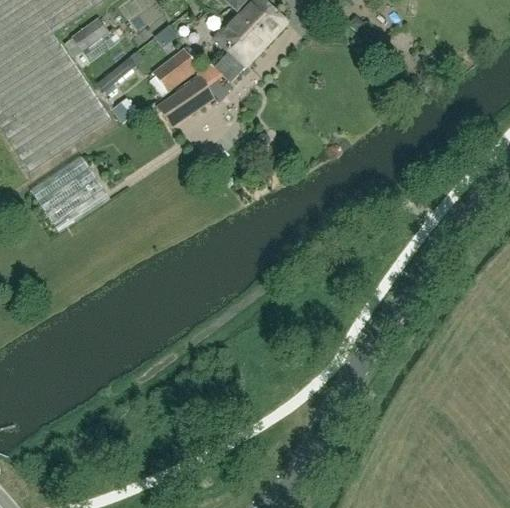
[(0,0),(0,126),(29,171),(110,117),(53,32),(101,0),(0,0)]
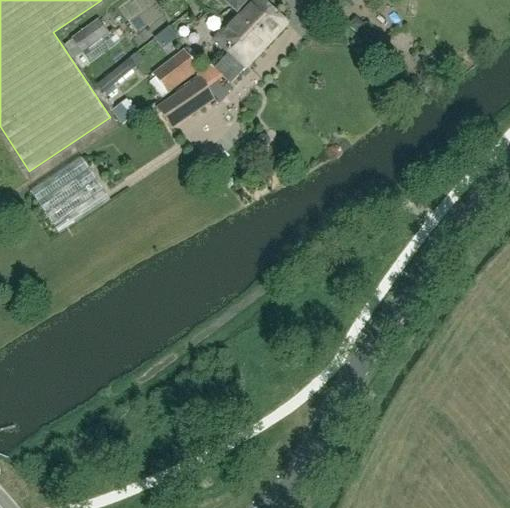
[(228,49),(271,5),(265,0),(250,0),(214,37),(228,49)]
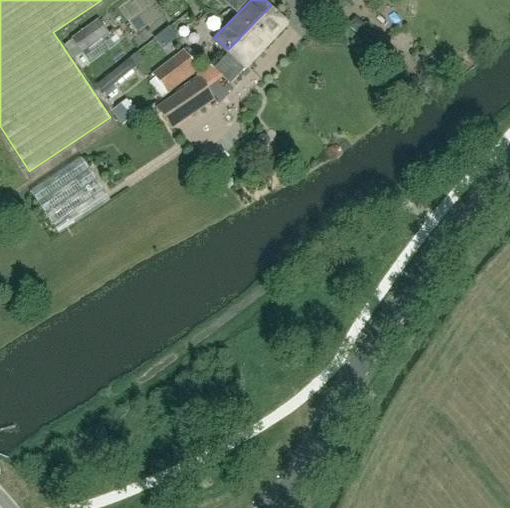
[(225,0),(236,10),(245,0),(225,0)]
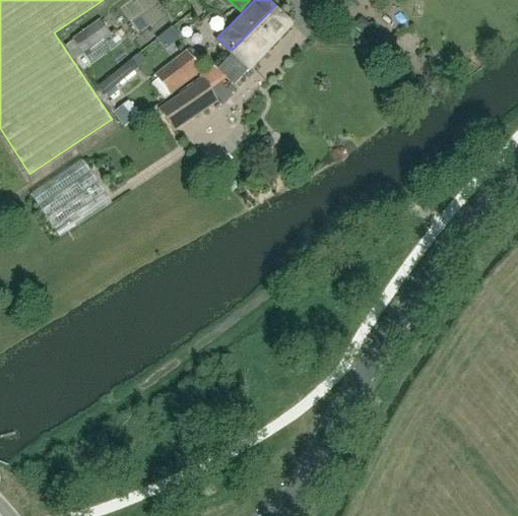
[(232,50),(233,51),(217,67),(234,81),(292,20),(275,5),(232,50)]
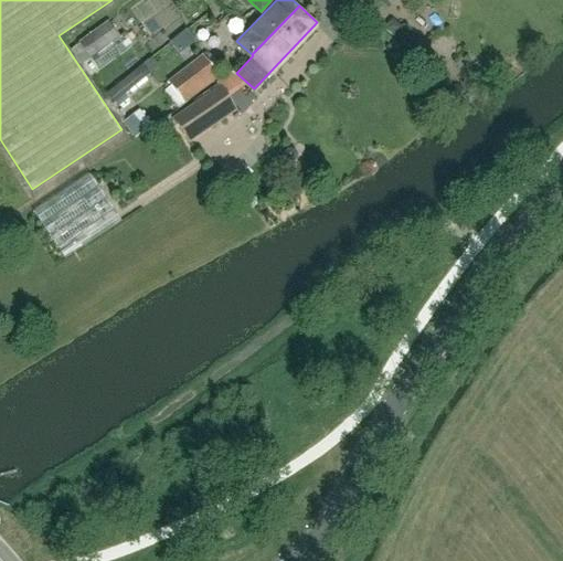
[(98,67),(134,42),(125,31),(120,33),(108,18),(78,40),(98,67)]
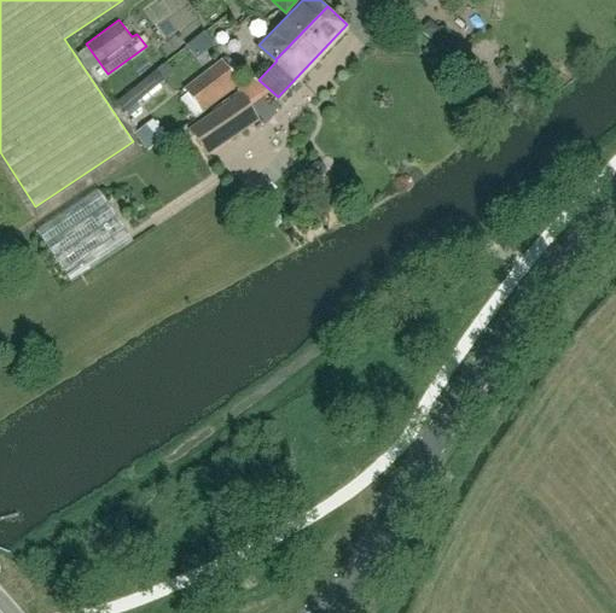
[(202,110),(240,81),(222,57),(184,86),(202,110)]
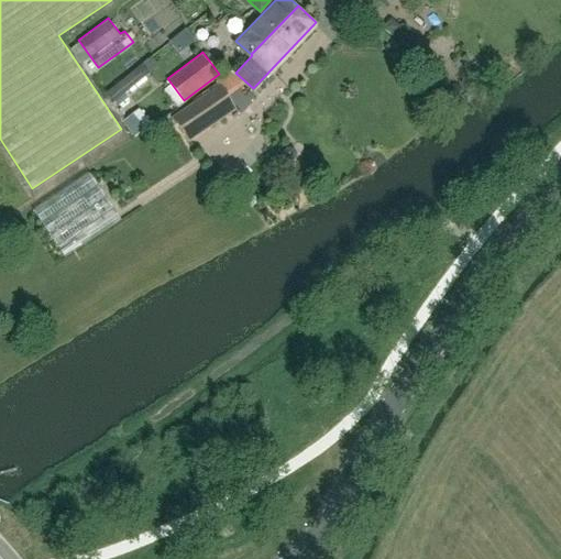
[(117,100),(152,72),(143,62),(108,90),(117,100)]
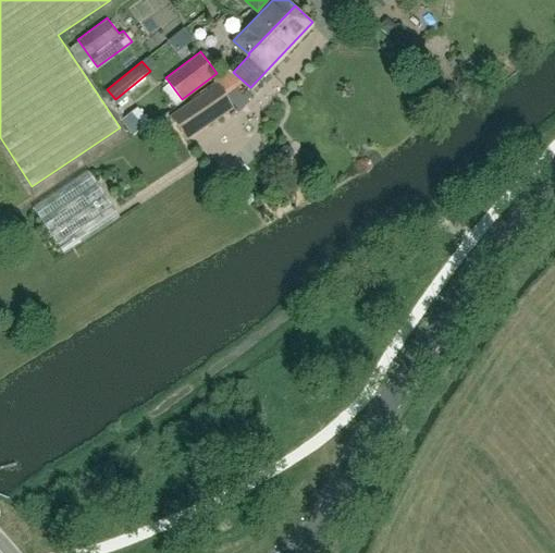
[(170,114),(186,139),(234,107),(217,82),(170,114)]
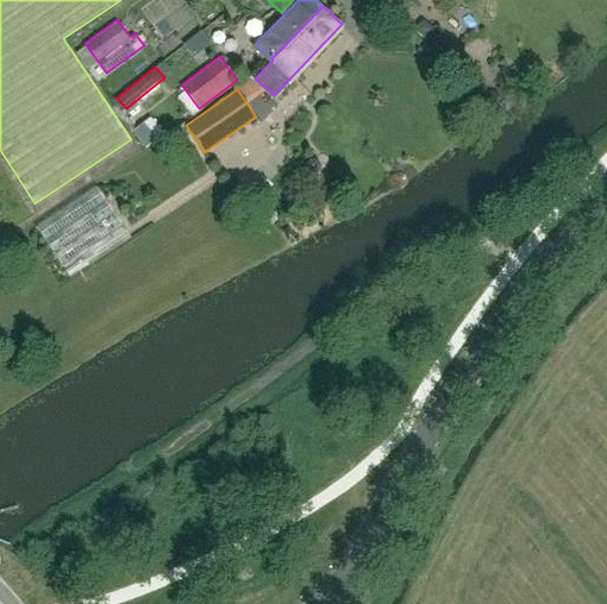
[(145,145),(164,132),(150,114),(133,127),(145,145)]
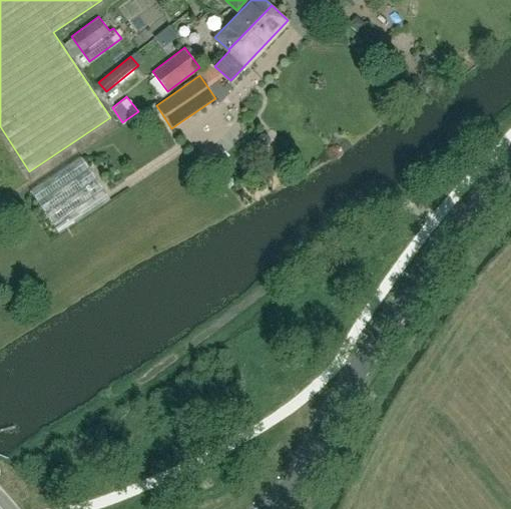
[(82,155),(31,189),(59,232),(110,197),(82,155)]
